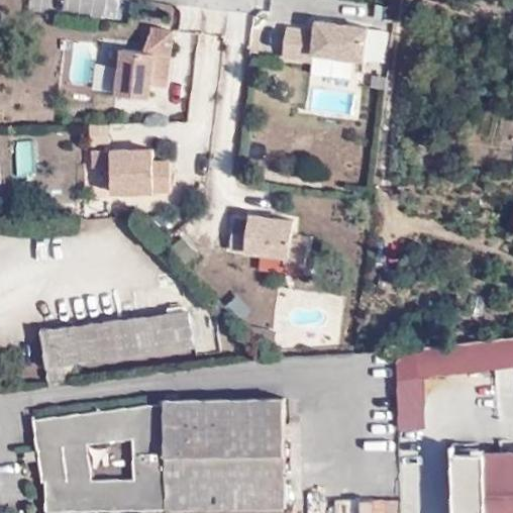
[(363,65),(367,31),(314,25),(312,35),(285,32),(282,63),(311,67),(312,59),(363,65)]
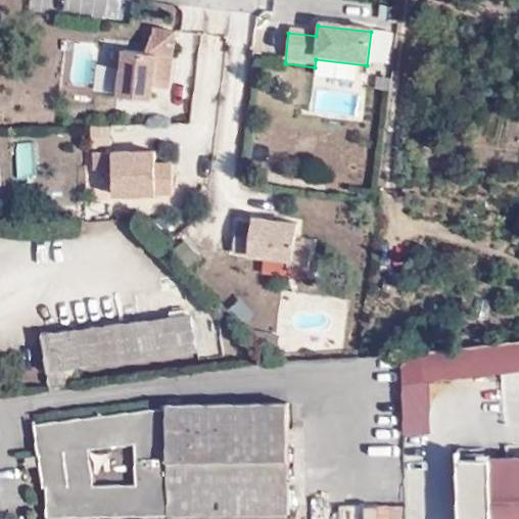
[(151,39),(143,57),(122,54),(116,99),(150,104),(152,91),(167,93),(175,36),(152,31),(151,39)]
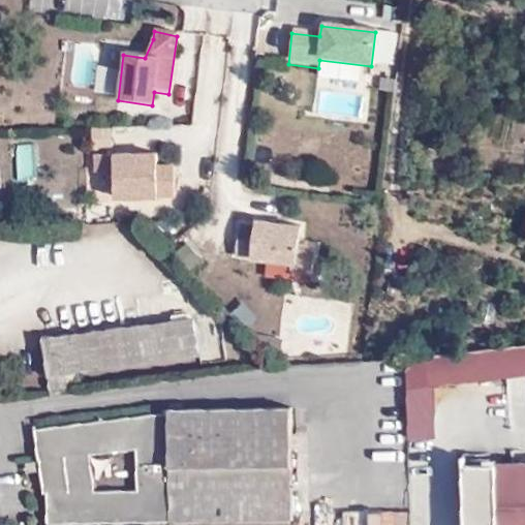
[(67,89),(115,94),(119,50),(71,44),(67,89)]
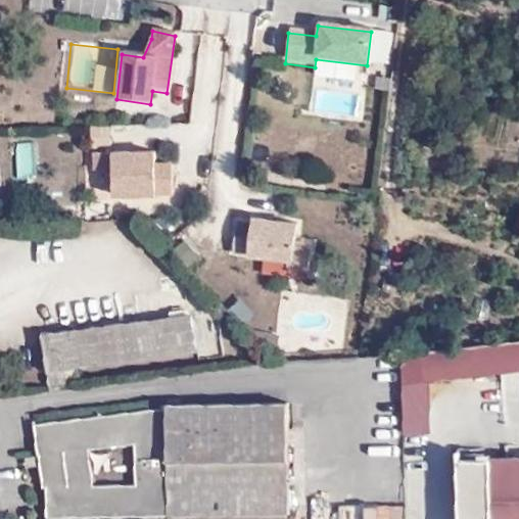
[(153,169),(153,155),(110,155),(110,157),(91,158),(92,174),(110,174),(110,199),(153,198),(153,199),(171,199),(170,168),(153,169)]
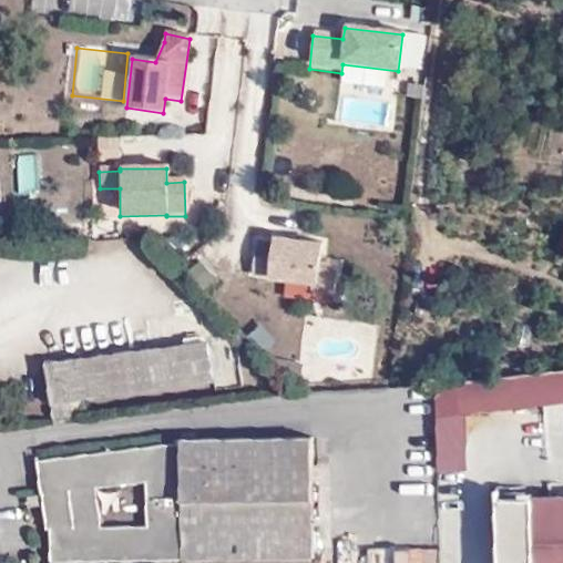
[(318,267),(320,247),(272,242),(270,246),(255,244),(251,279),(310,286),(309,296),(333,299),(337,268),(318,267)]
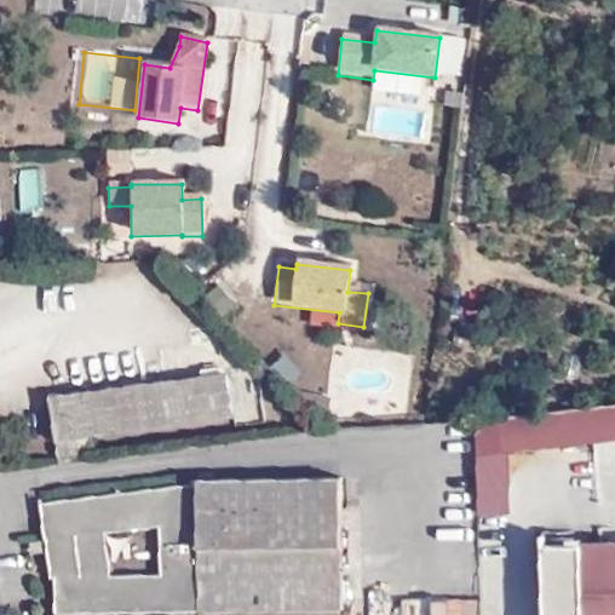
[(81,470),(118,465),(116,435),(249,415),(241,373),(67,396),(81,470)]
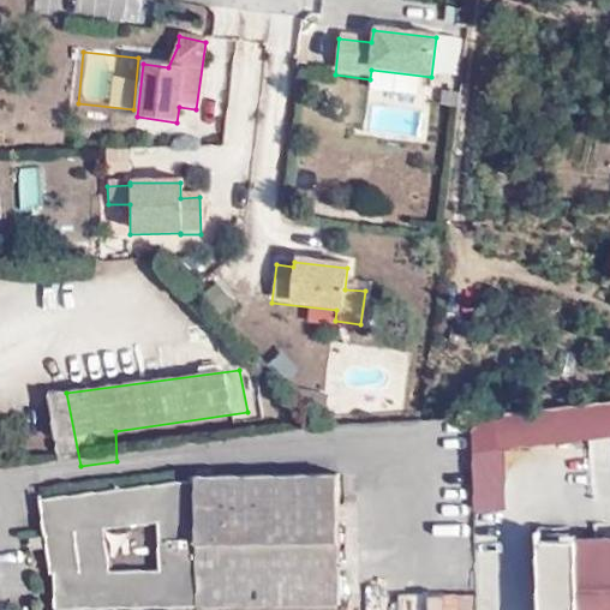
[(609,401),(490,416),(492,443),(609,429),(609,401)]
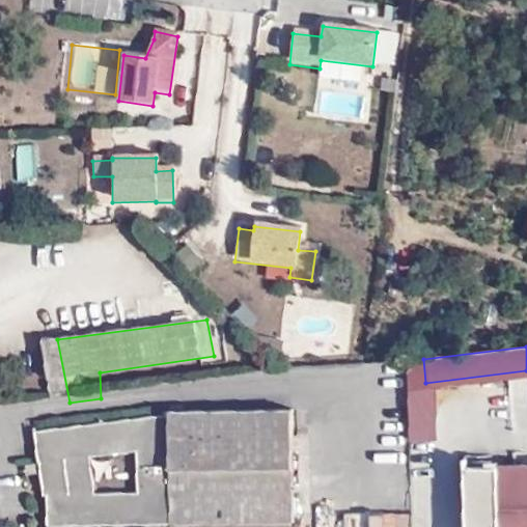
[(36,459),(37,467),(43,467),(50,525),(286,522),(283,409),(198,409),(39,430),(44,459),(36,459)]
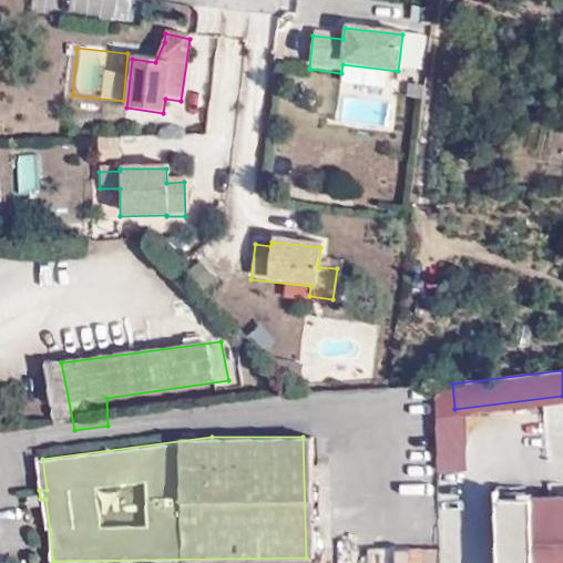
[(562,562),(562,492),(521,493),(520,483),(490,482),(492,562),(562,562)]
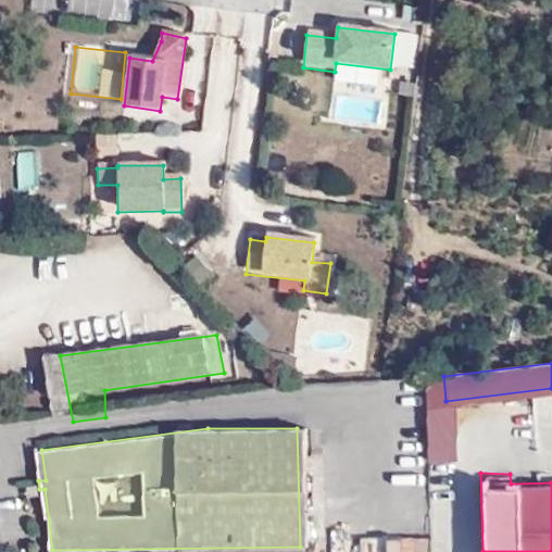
[(425,551),(425,538),(354,539),(354,551),(425,551)]
